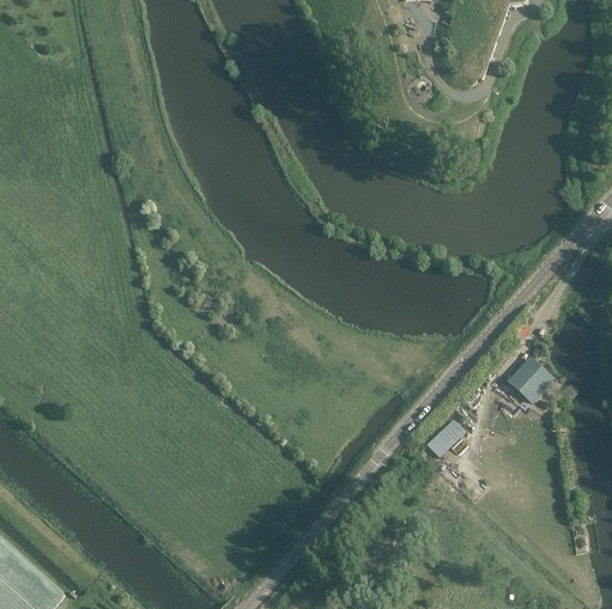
[(482,0),(482,1),(485,29),(484,35),(478,32),(464,72),(476,77),(482,78),(508,4),(509,1),(509,0),(482,0)]
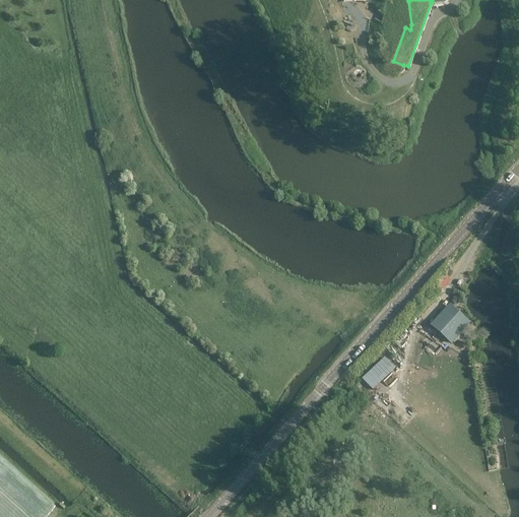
[(353,27),(355,22),(353,18),(349,17),(345,18),(343,22),(345,27),(349,28),(353,27)]
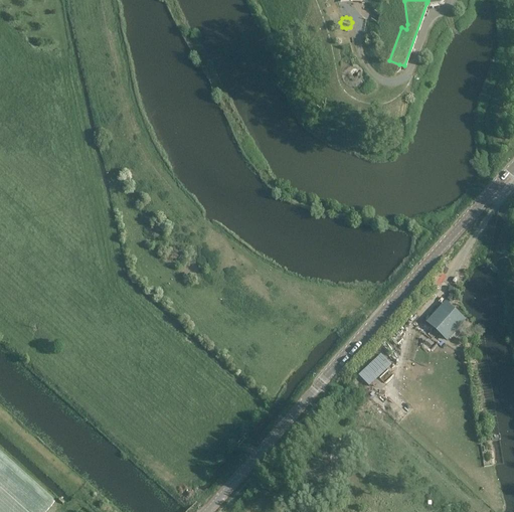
[(348,39),(339,41),(342,55),(351,53),(348,39)]
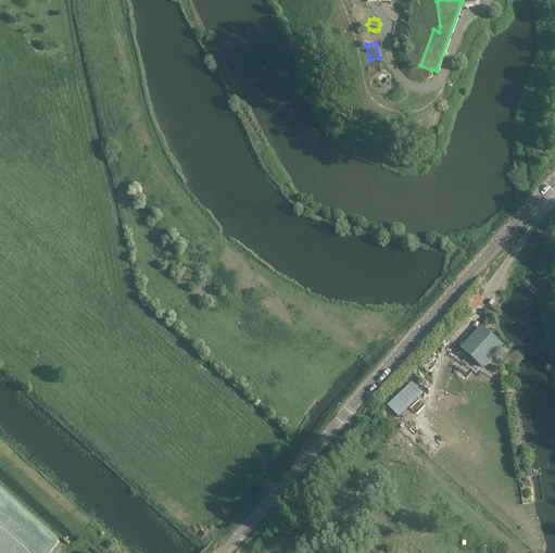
[(368,75),(368,79),(369,84),(371,86),(374,89),(376,90),(379,91),(381,91),(385,91),(389,89),(391,88),(392,87),(393,85),(388,82),(389,79),(389,78),(389,76),(389,74),(388,73),(386,71),(385,71),(383,70),(382,70),(380,70),(379,63),(375,65),(373,66),(371,68),(369,70),(368,72),(368,75)]
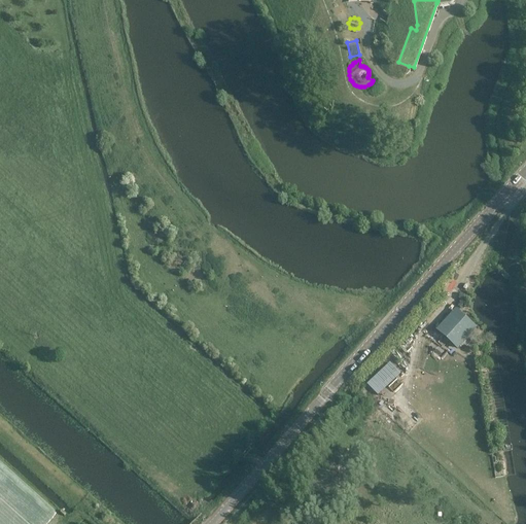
[(436,326),(457,346),(477,326),(455,306),(436,326)]
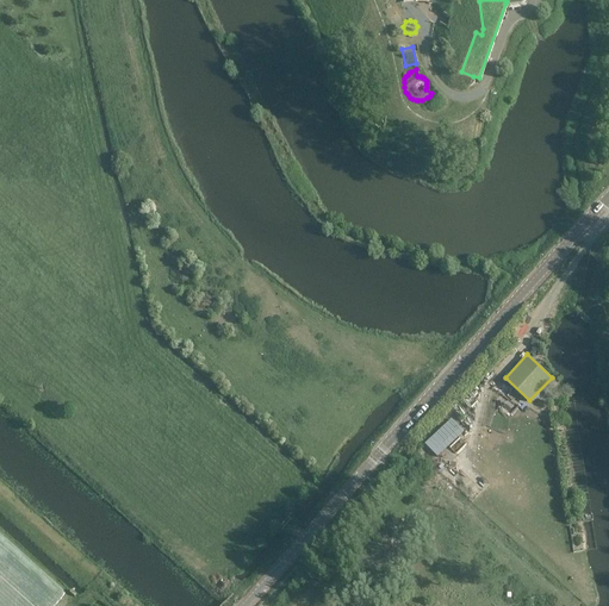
[(463,429),(451,417),(424,442),(436,454),(463,429)]
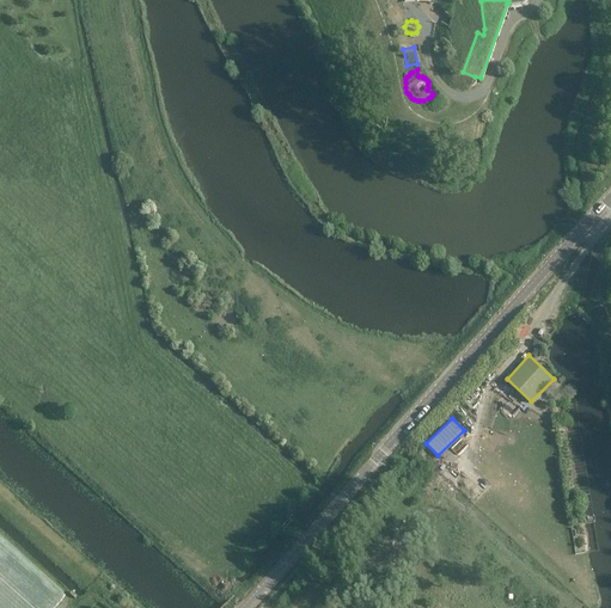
All buildings are outlined.
